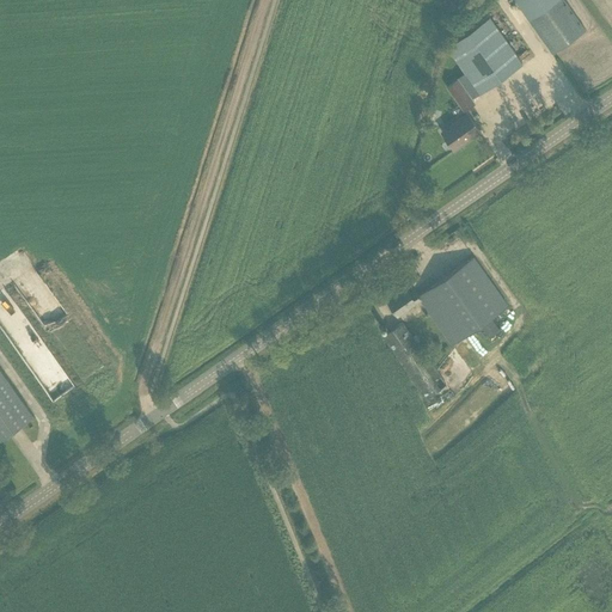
[(513,0),(552,54),(586,31),(563,0),(513,0)]
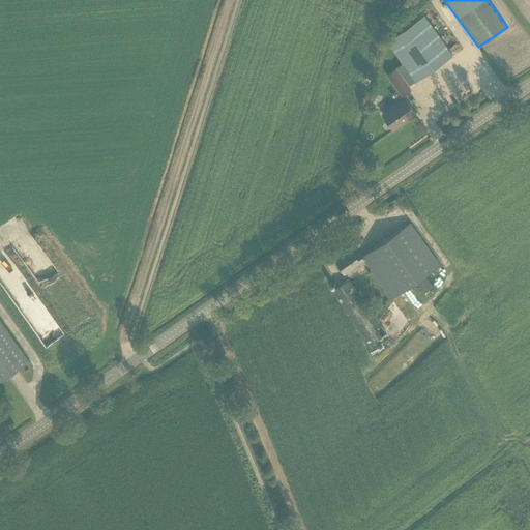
[(423,15),(386,40),(415,81),(451,55),(423,15)]
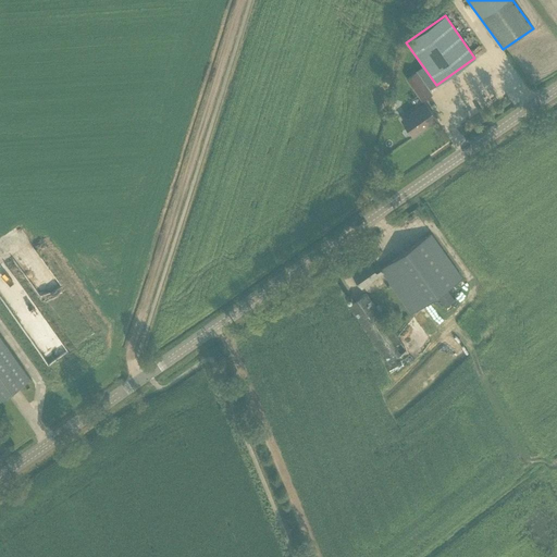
[(431,94),(417,74),(407,81),(422,100),(431,94)]
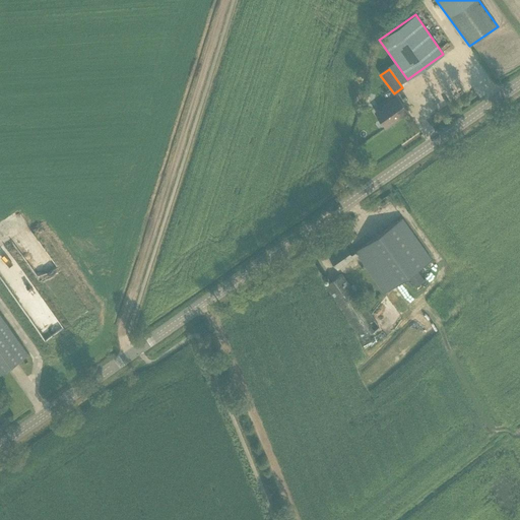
[(375,112),(380,119),(385,127),(407,112),(396,96),(375,112)]
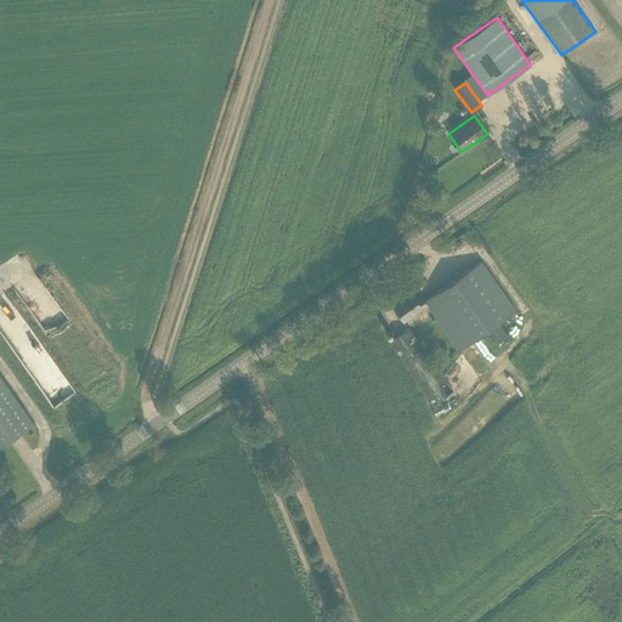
[(393,305),(400,315),(405,322),(427,305),(458,350),(487,331),(497,344),(508,337),(498,322),(515,311),(480,261),(424,300),(420,295),(417,299),(411,292),(405,297),(405,298),(394,305),(393,305)]
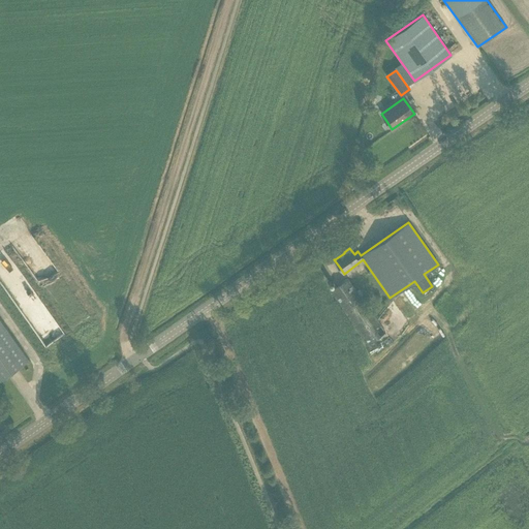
[(59,289),(48,297),(65,327),(83,316),(59,278),(54,281),(59,289)]
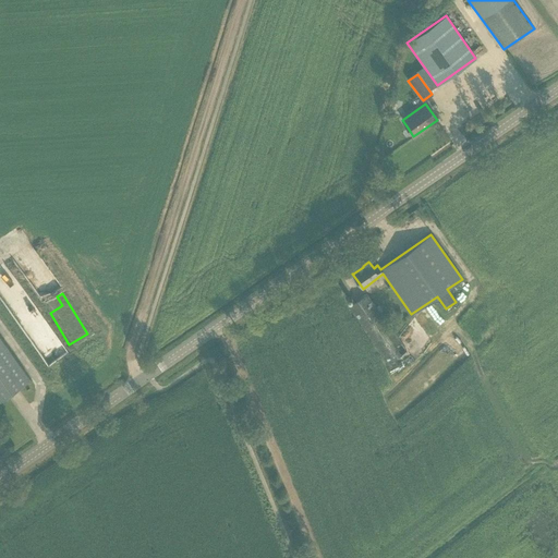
[(349,305),(355,314),(389,363),(405,351),(366,293),(349,305)]
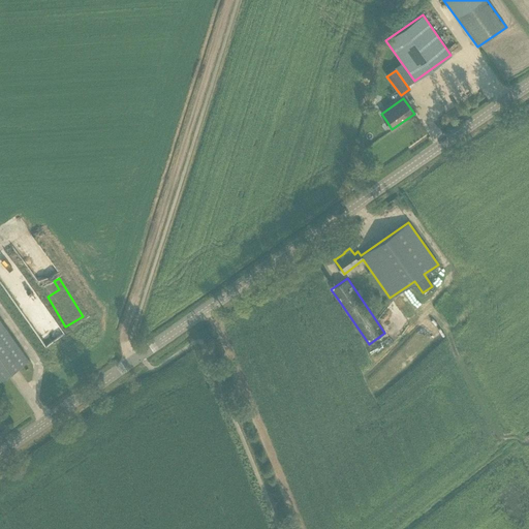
[(419,324),(429,333),(457,302),(447,293),(419,324)]
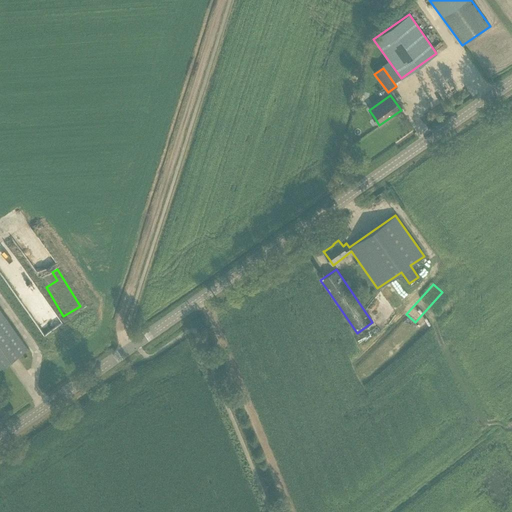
[(373,299),(367,303),(372,310),(378,307),(373,299)]
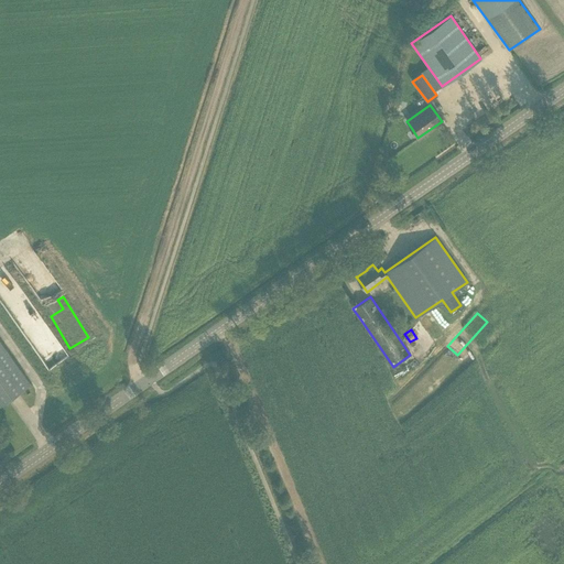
[(0,404),(30,383),(0,340),(0,404)]
